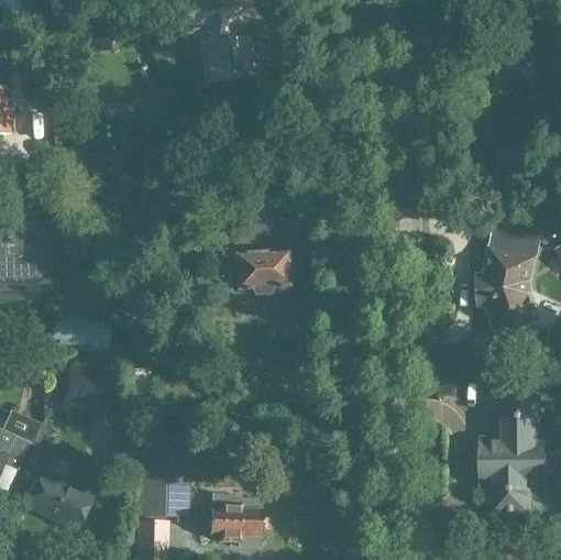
[(233,40),(230,23),(240,22),(237,0),(185,0),(190,31),(207,28),(217,92),(238,89),(235,89),(233,76),(253,73),(248,37),(233,40)]
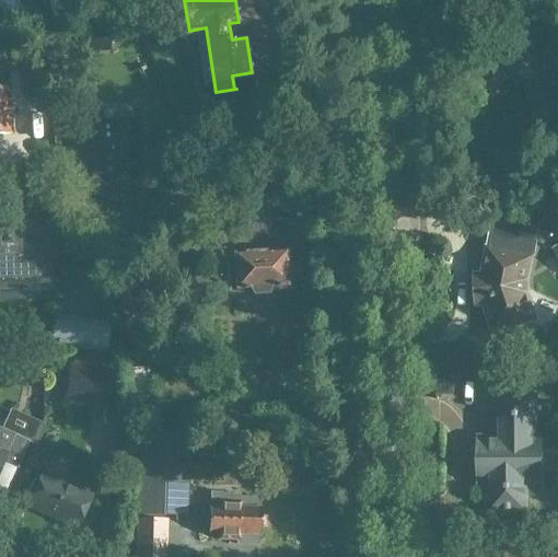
[(0,131),(14,131),(12,85),(0,84),(0,131)]
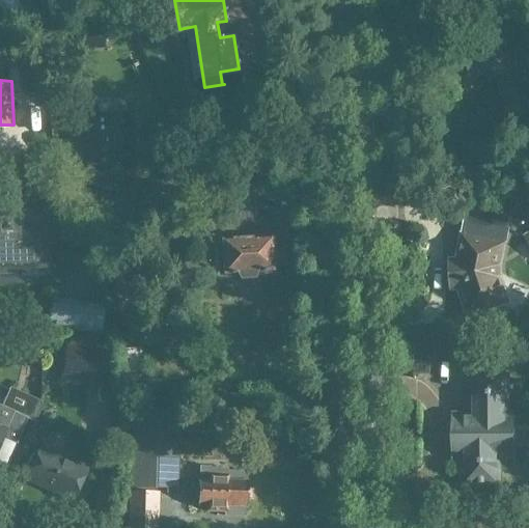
[(257,179),(256,178),(230,188),(230,189),(232,217),(259,215),(257,179)]
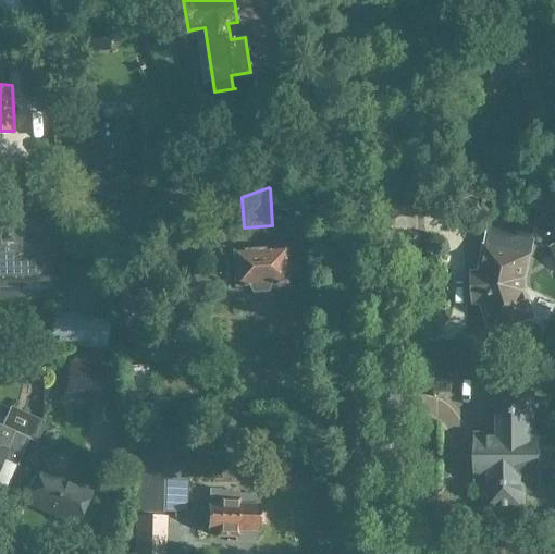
[(538,228),(554,226),(554,202),(537,205),(538,228)]
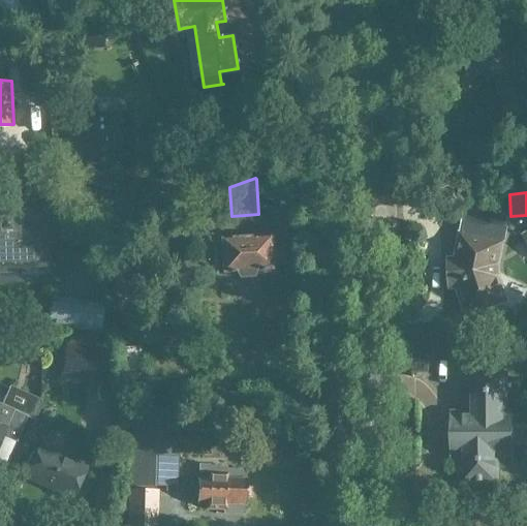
[(0,263),(48,261),(47,212),(32,212),(31,202),(0,202),(0,263)]
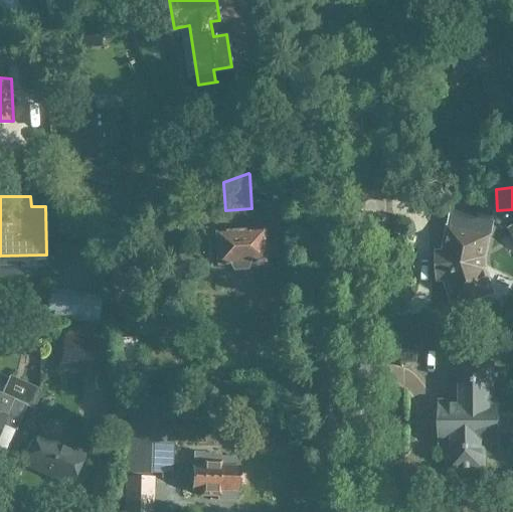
[(494,220),(466,214),(464,228),(450,225),(445,249),(438,250),(439,279),(446,278),(455,305),(495,292),(486,265),(487,256),(494,220)]
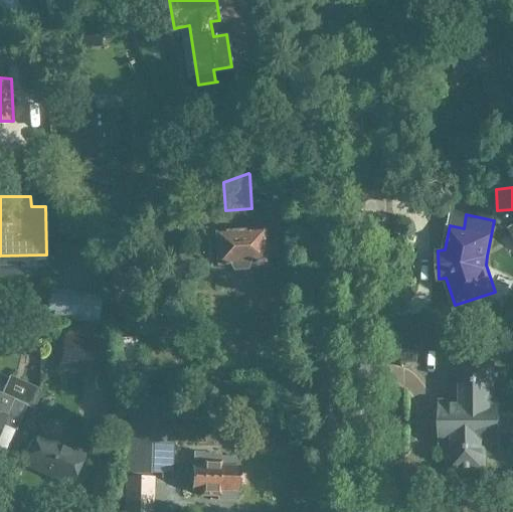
[(206,256),(206,264),(225,263),(225,264),(229,264),(229,263),(232,262),(232,265),(235,268),(247,268),(249,264),(249,262),(255,261),(255,262),(260,262),(260,261),(266,261),(266,257),(270,254),(270,242),(265,240),(265,228),(262,228),(258,227),(254,227),(250,229),(217,231),(189,233),(190,257),(206,256)]
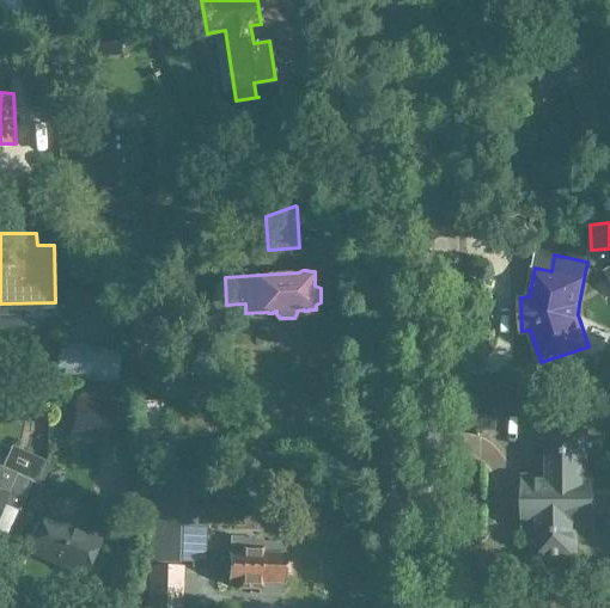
[(145,315),(124,318),(128,355),(150,352),(145,315)]
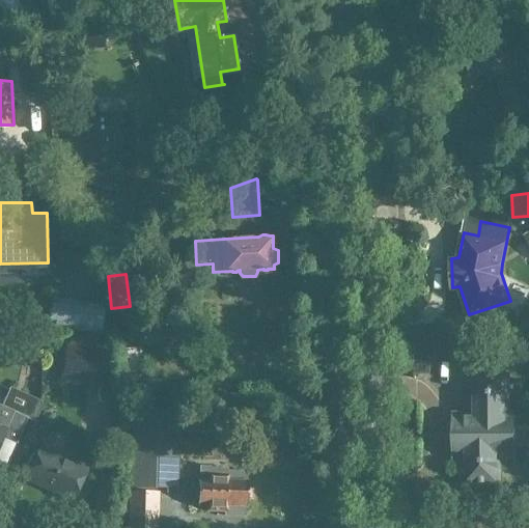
[(50,324),(103,332),(107,303),(54,295),(50,324)]
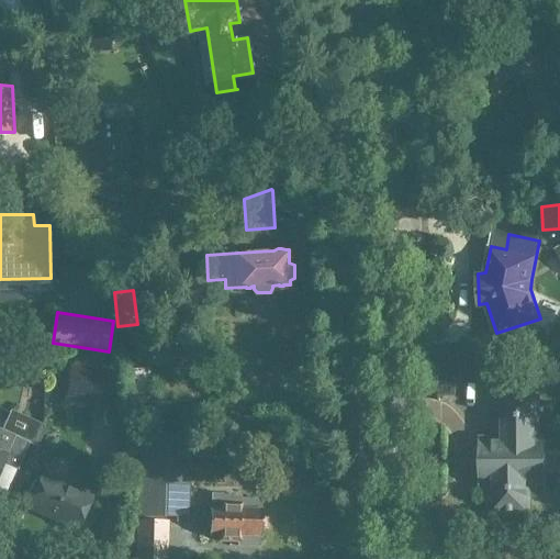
[(116,368),(75,361),(71,360),(66,393),(111,401),(116,368)]
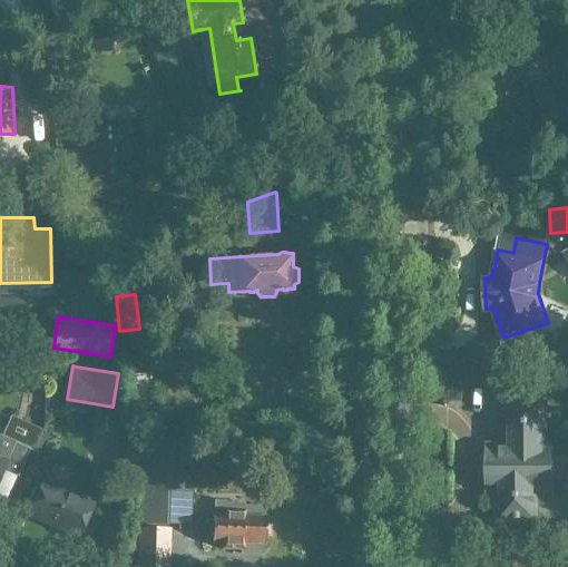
[(156,422),(153,370),(125,372),(128,424),(156,422)]
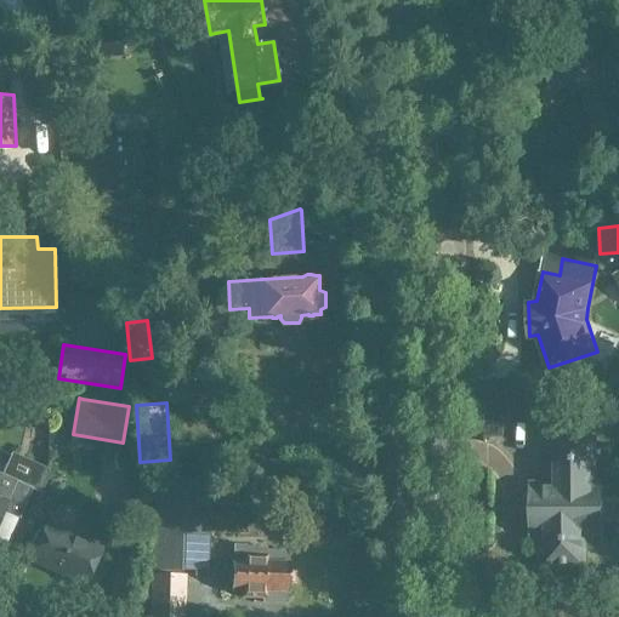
[(602,484),(595,484),(594,432),(555,432),(556,484),(533,484),(534,530),(546,530),(546,553),(555,563),(585,563),(585,546),(594,546),(601,538),(601,530),(602,530),(602,484)]
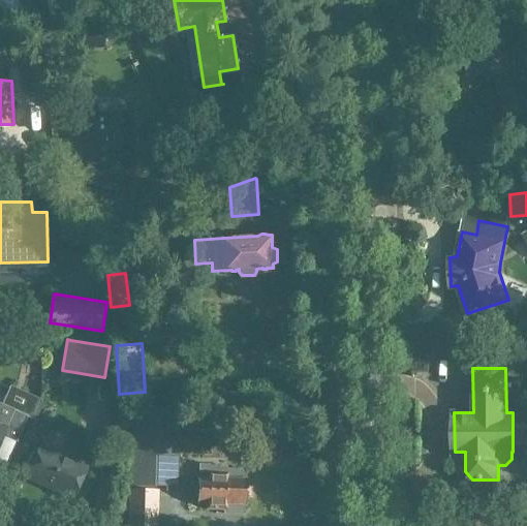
[(0,445),(6,433),(17,438),(28,413),(5,403),(0,414),(0,445)]
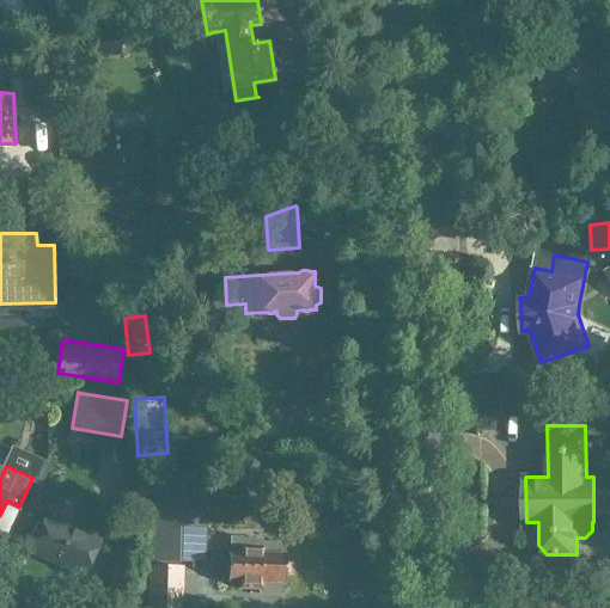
[(157,470),(154,559),(206,560),(209,471),(157,470)]
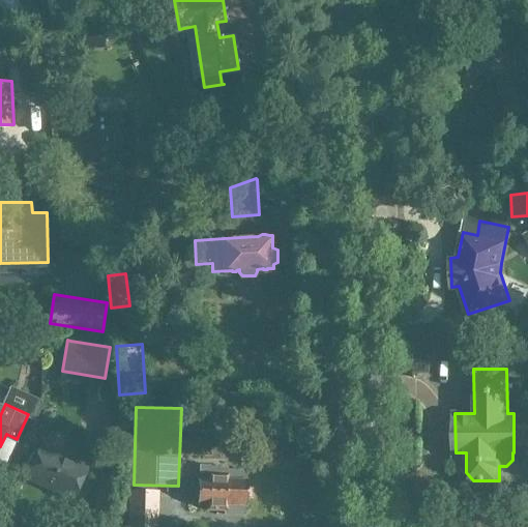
[(89,465),(41,443),(27,476),(75,498),(89,465)]
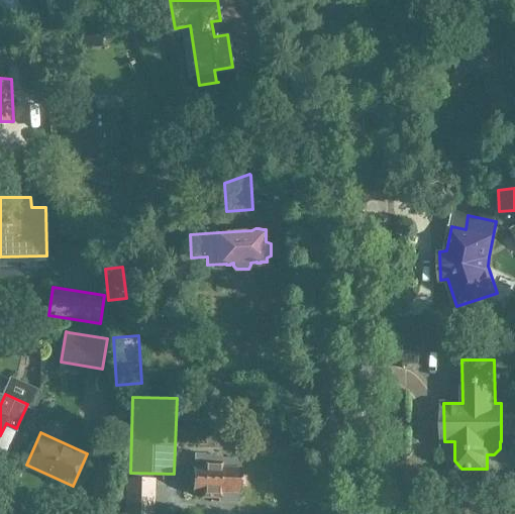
[(241,457),(222,456),(211,456),(212,451),(197,450),(196,490),(204,490),(204,496),(221,496),(220,500),(240,500),(241,457)]
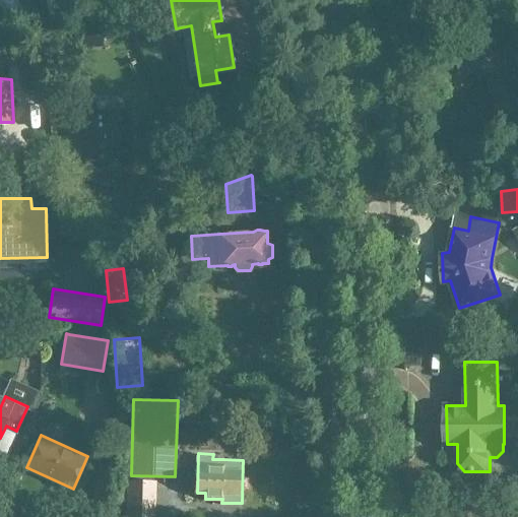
[(131,480),(130,515),(156,516),(157,481),(131,480)]
